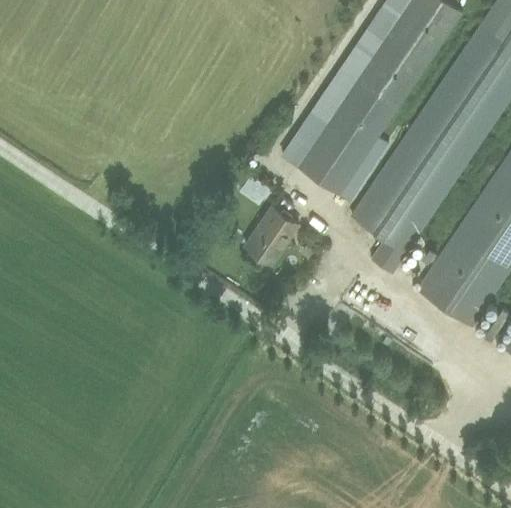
[(387,0),(281,157),(348,203),(386,146),(376,139),(461,13),(441,0),(387,0)]
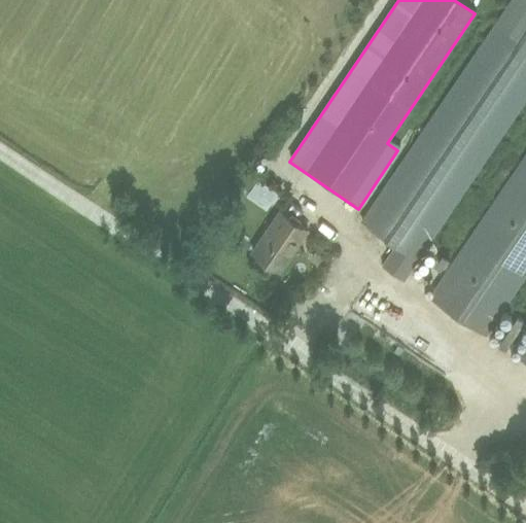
[(525,0),(511,0),(493,27),(359,224),(394,247),(381,268),(402,283),(525,103),(525,0)]
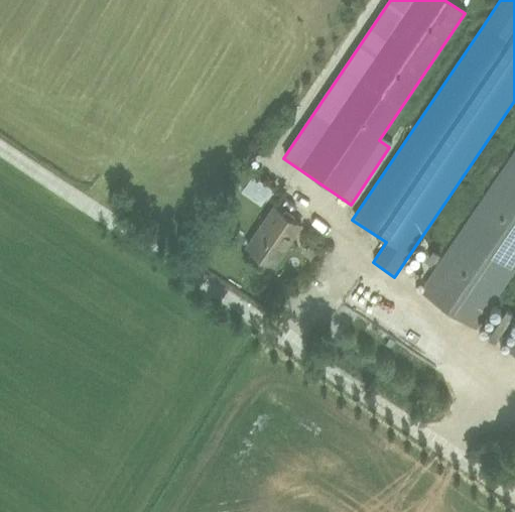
[(475,332),(514,273),(514,150),(418,293),(475,332)]
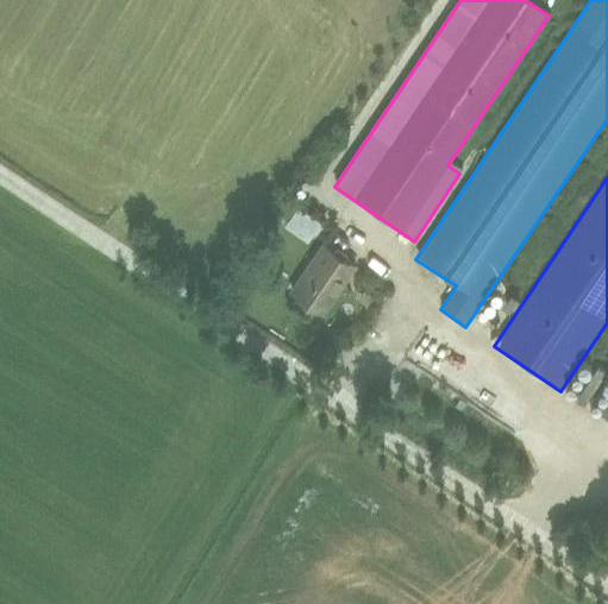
[(286,228),(307,244),(319,225),(299,211),(286,228)]
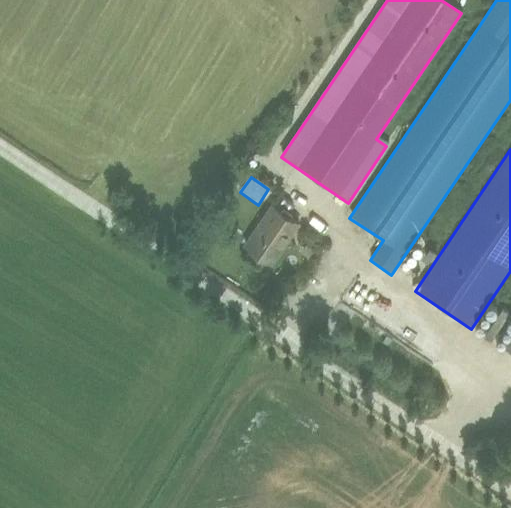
[(244,248),(270,266),(297,226),(271,208),(244,248)]
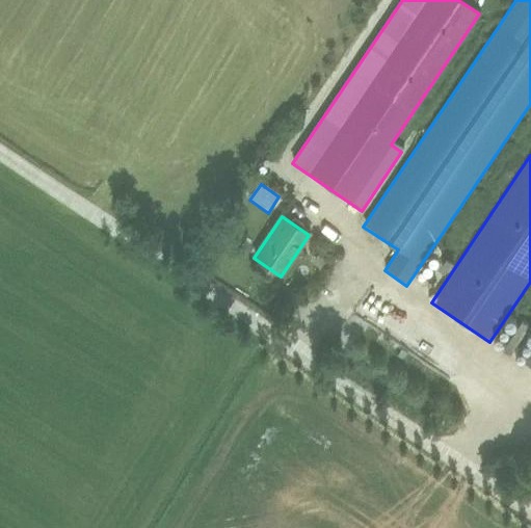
[(521,321),(502,349),(510,354),(528,326),(521,321)]
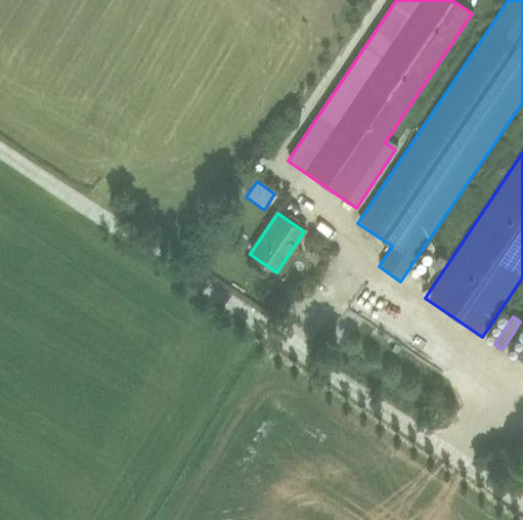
[(522,363),(522,342),(513,357),(522,363)]
